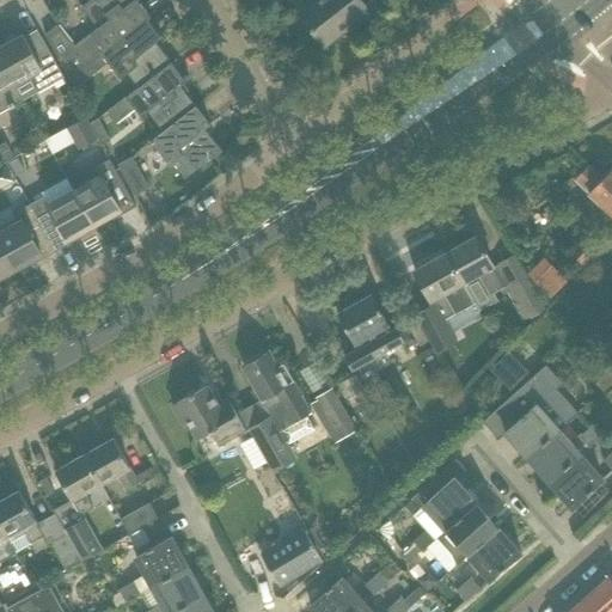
[(104,53),(147,19),(151,17),(136,0),(133,0),(129,2),(127,0),(87,0),(81,6),(98,28),(75,46),(59,24),(46,35),(69,78),(104,53)]
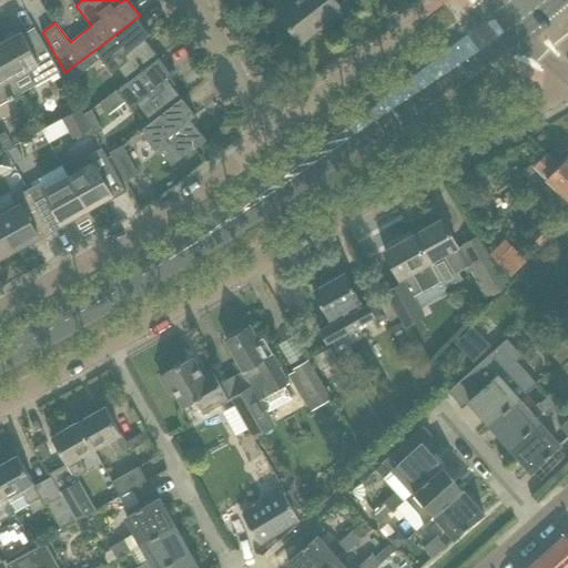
[(341,8),(334,0),(293,0),(277,12),(301,42),(321,27),(320,24),(341,8)]
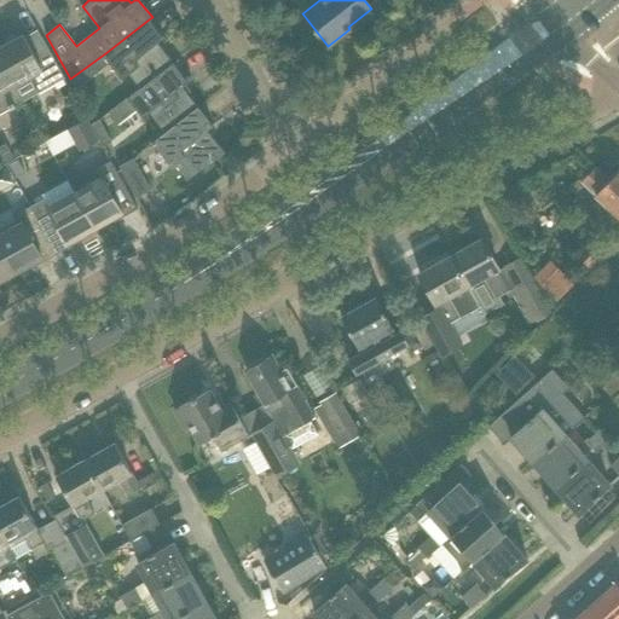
[(163,38),(149,19),(105,53),(70,79),(76,88),(109,63),(121,79),(129,73),(140,87),(173,63),(157,42),(163,38)]
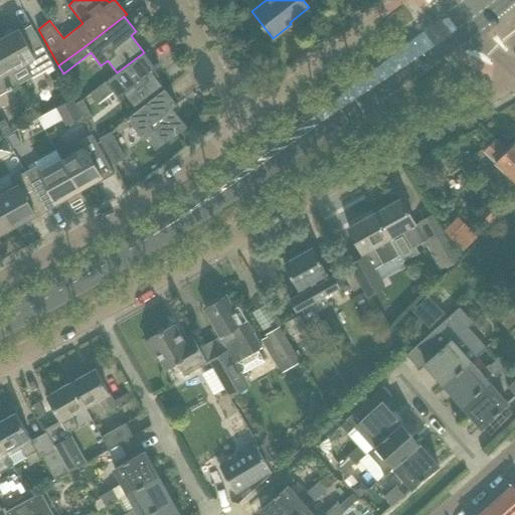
[(49,58),(43,48),(33,30),(23,36),(19,29),(0,39),(0,51),(11,71),(19,84),(53,65),(49,58)]
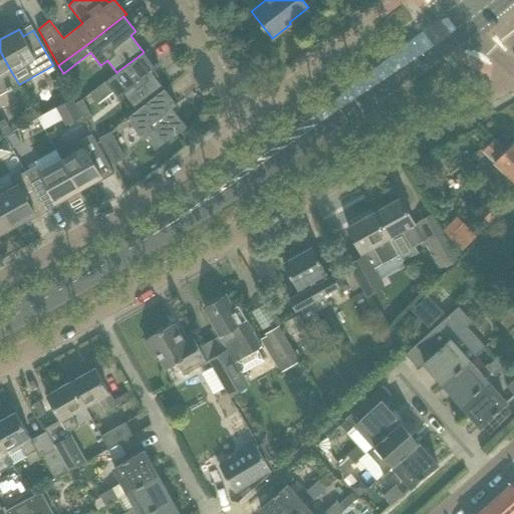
[(11,71),(0,51),(0,94),(19,84),(11,71)]
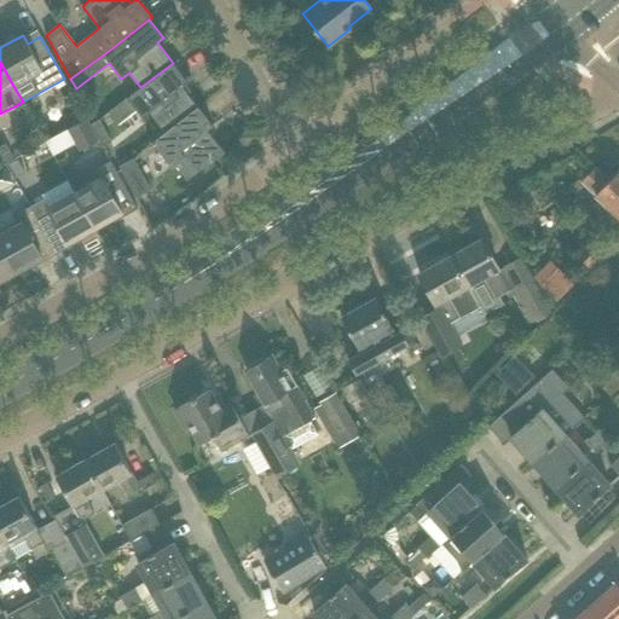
[(173,63),(140,87),(127,98),(109,113),(116,122),(133,108),(142,117),(149,111),(166,132),(198,106),(183,86),(187,82),(173,63)]
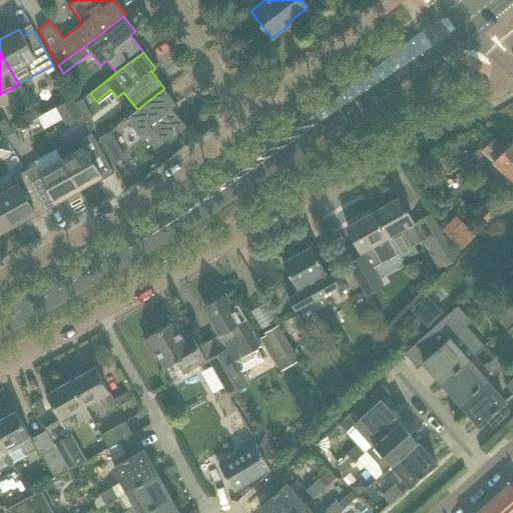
[(164,88),(137,109),(126,117),(142,138),(145,135),(155,149),(176,132),(176,133),(185,126),(171,108),(176,104),(164,88)]
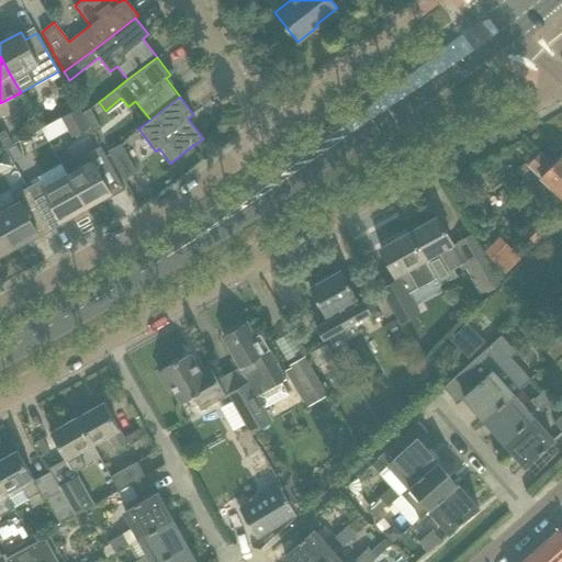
[(89,126),(81,113),(78,107),(62,115),(72,135),(89,126)]
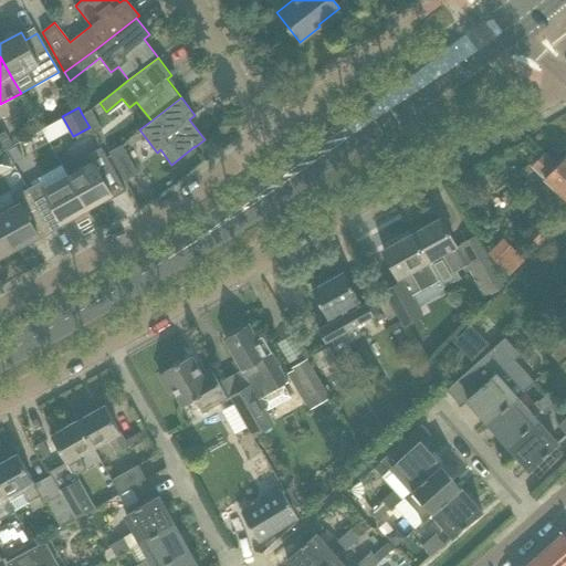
[(102,130),(90,109),(82,114),(90,127),(94,135),(102,130)]
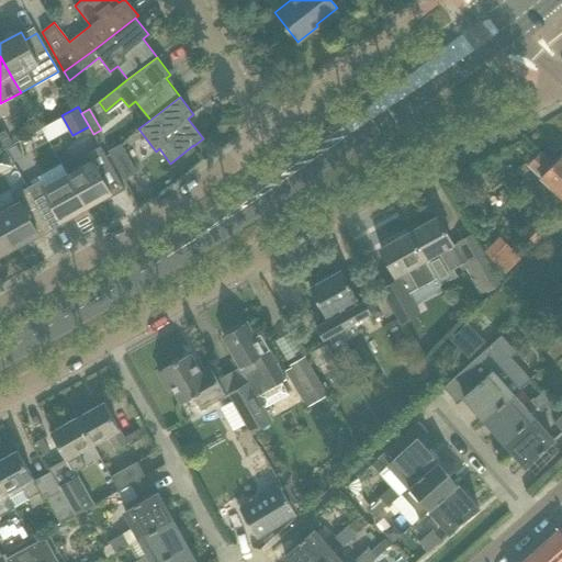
[(4,130),(0,132),(0,138),(4,146),(11,142),(4,130)]
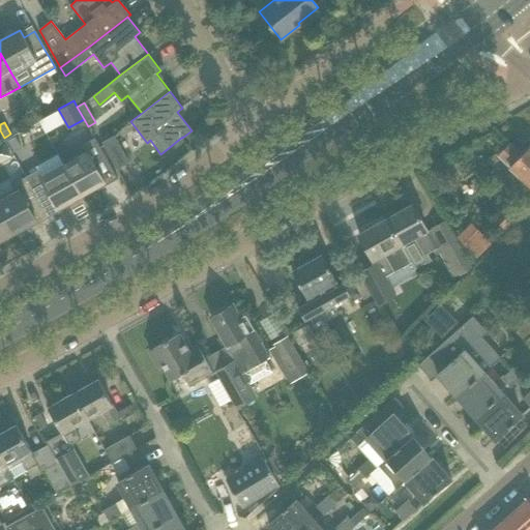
[(130,163),(115,135),(101,142),(117,170),(130,163)]
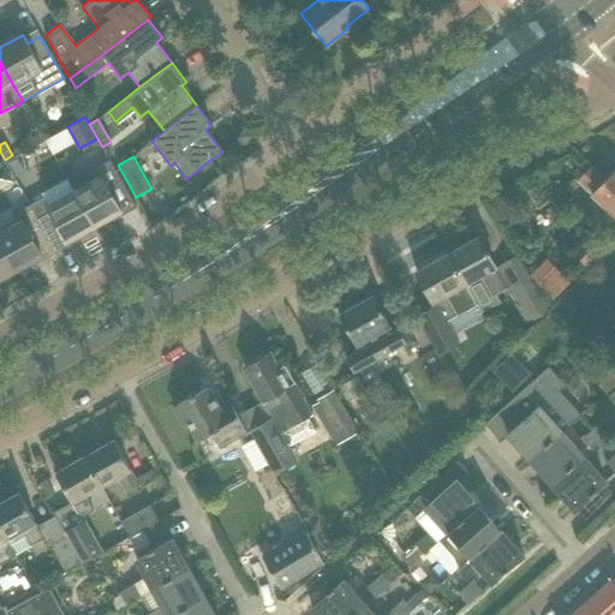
[(136,207),(124,186),(109,160),(95,168),(100,177),(75,191),(94,227),(120,213),(121,215),(136,207)]
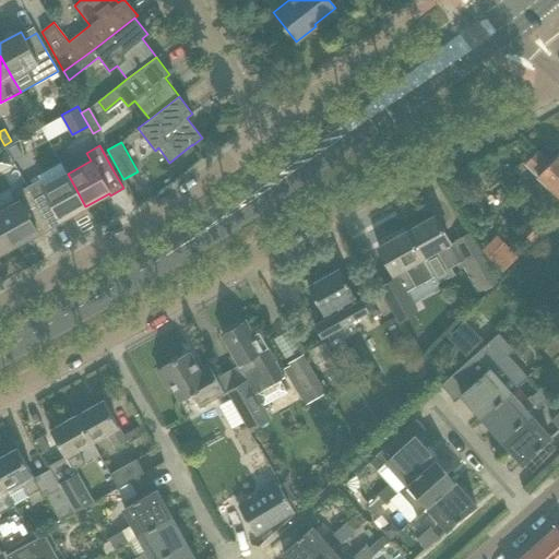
[(4,150),(0,152),(0,170),(12,164),(4,150)]
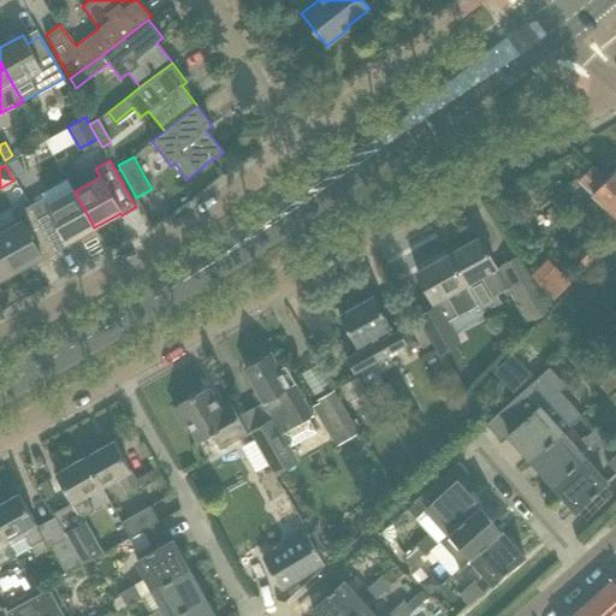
[(580,181),(597,197),(615,215),(615,170),(606,181),(592,167),(580,181)]
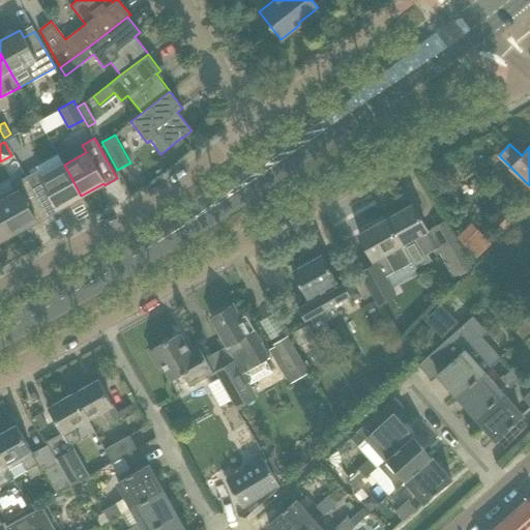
[(81,196),(64,165),(41,177),(37,170),(25,176),(48,216),(60,210),(58,208),(81,196)]
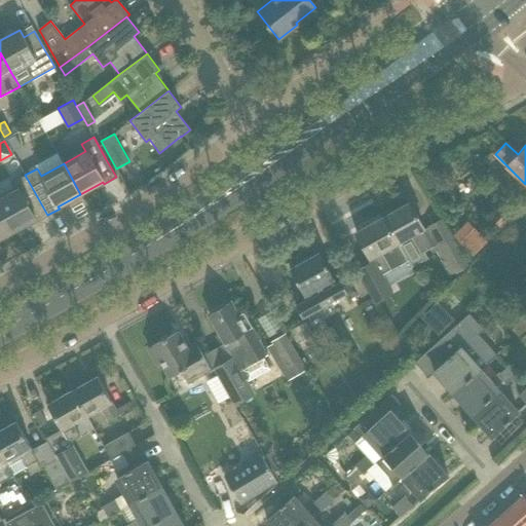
[(47,215),(25,175),(13,182),(17,189),(0,198),(0,209),(12,232),(35,220),(36,222),(47,215)]
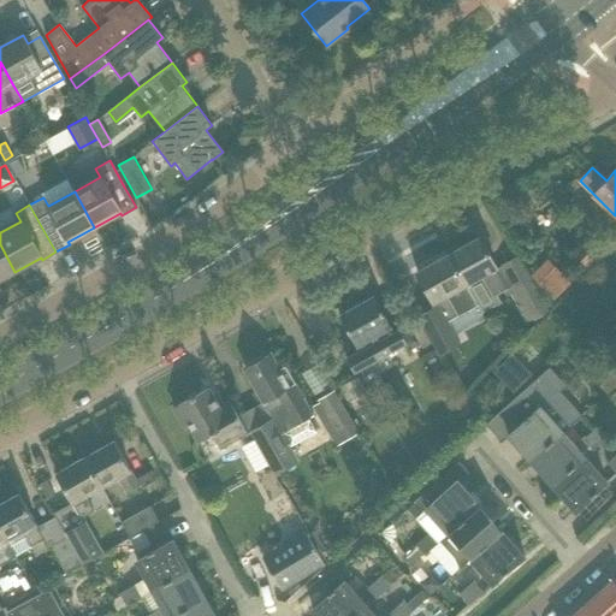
[(497,268),(479,237),(448,254),(467,286),(473,298),(491,289),(495,295),(513,284),(532,318),(546,309),(517,256),(497,268)]
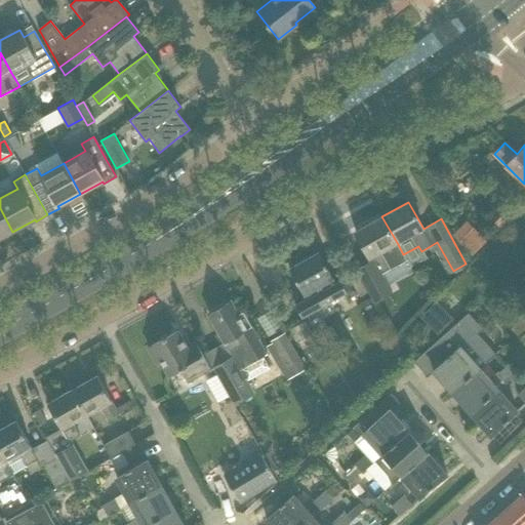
[(0,238),(12,232),(0,208),(0,238)]
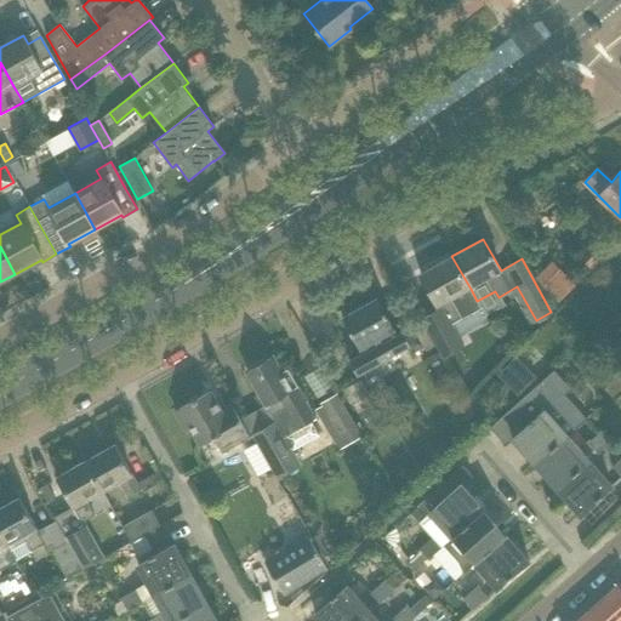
[(461,313),(474,306),(477,311),(480,307),(477,301),(471,289),(451,256),(420,274),(438,306),(438,305),(440,307),(422,318),(445,358),(463,347),(451,324),(462,318),(461,313)]
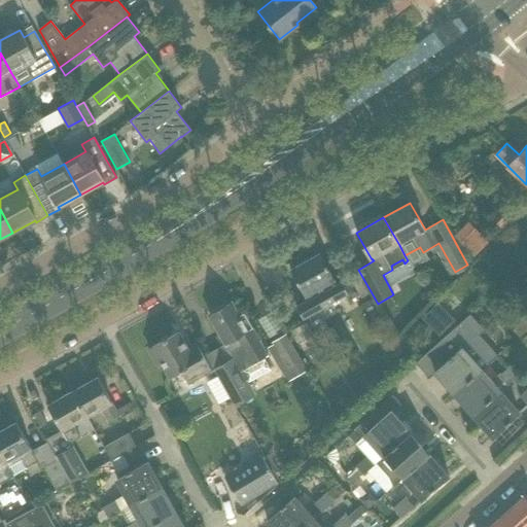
[(473,226),(458,241),(472,256),(488,241),(473,226)]
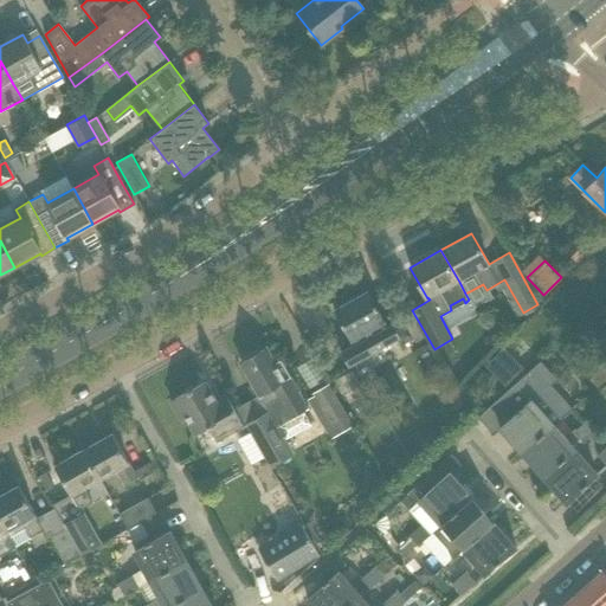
[(385,322),(379,311),(368,291),(334,310),(350,341),(354,339),(356,343),(341,352),(349,366),(400,337),(393,323),(385,327),(382,323),(385,322)]
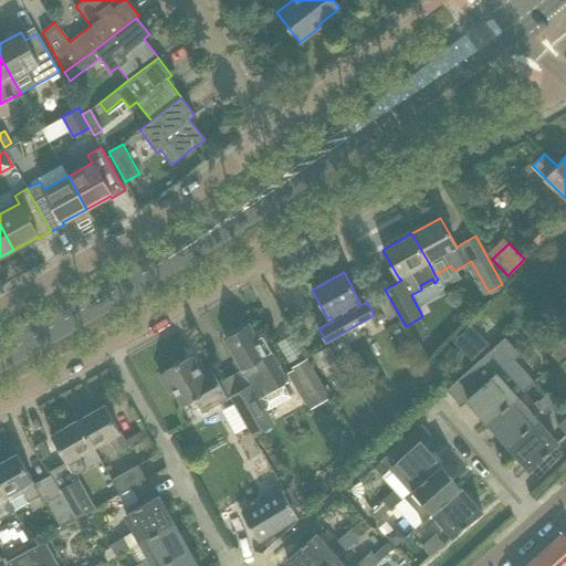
[(287,381),(273,356),(262,336),(257,339),(249,325),(224,338),(243,371),(241,373),(249,386),(229,397),(252,437),(274,425),(259,397),(287,381)]
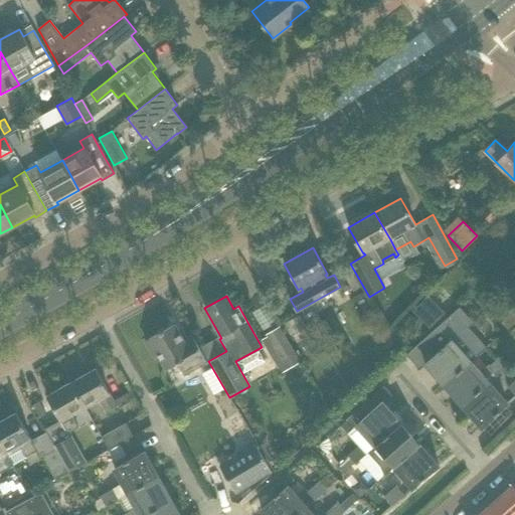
[(427,296),(414,309),(432,326),(446,313),(427,296)]
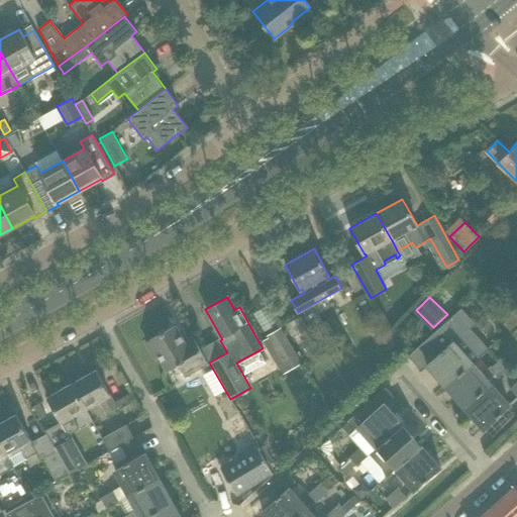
[(511,331),(516,324),(516,306),(511,301),(496,316),(511,331)]
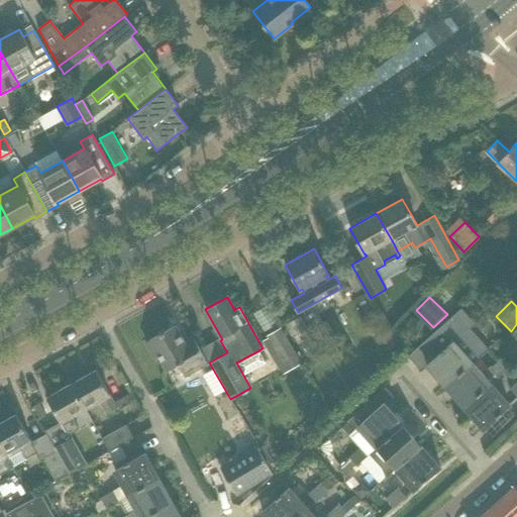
[(462,335),(471,328),(476,324),(461,308),(422,342),(436,357),(426,366),(445,387),(472,364),(472,363),(480,355),(462,335)]
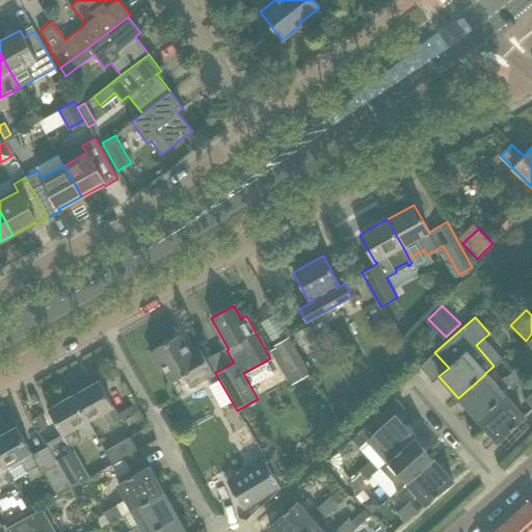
[(309,326),(293,336),(300,348),(317,339),(309,326)]
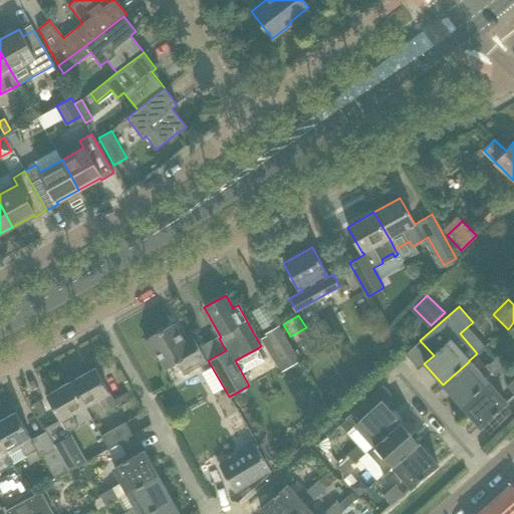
[(158,332),(145,340),(154,356),(158,354),(166,368),(177,361),(184,373),(206,361),(192,335),(183,340),(174,324),(164,329),(163,327),(157,330),(158,332)]
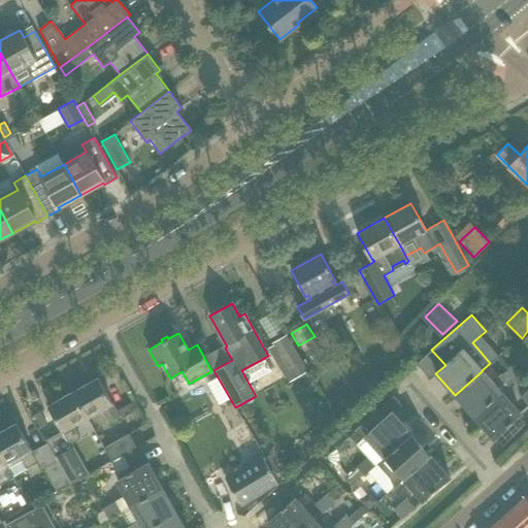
[(273,342),(288,368),(300,361),(286,335),(273,342)]
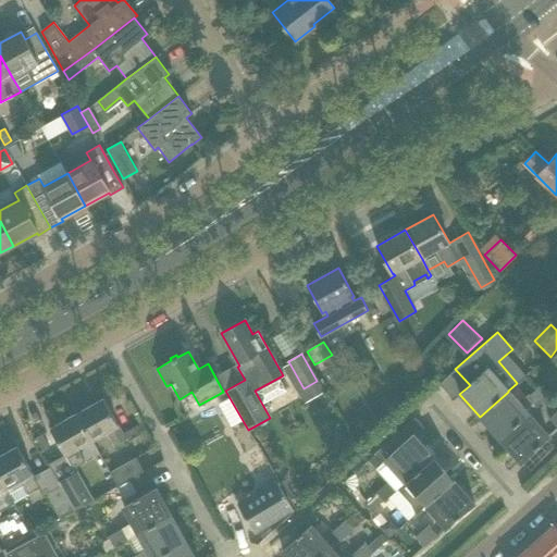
[(529,394),(519,403),(508,392),(480,417),(499,438),(528,413),(551,394),(542,384),(530,396),(529,394)]
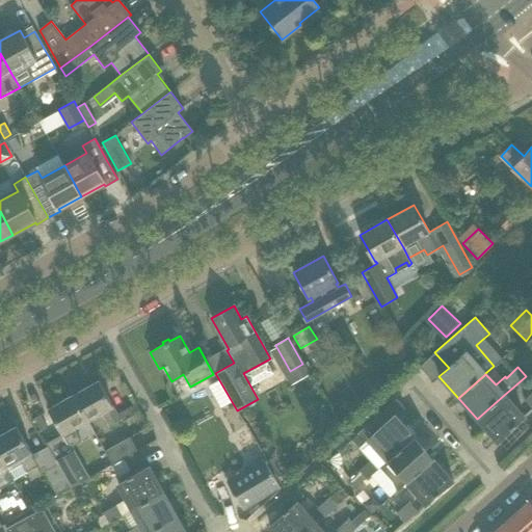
[(99,380),(73,394),(87,420),(99,414),(101,413),(108,426),(121,420),(122,422),(139,411),(135,404),(127,409),(117,415),(99,380)]
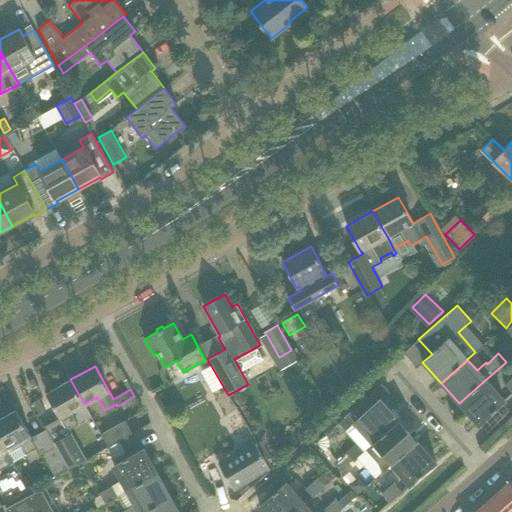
[(60,418),(44,427),(46,430),(55,447),(68,469),(85,460),(68,430),(77,425),(70,412),(81,406),(84,404),(70,379),(46,393),(55,410),(60,418)]
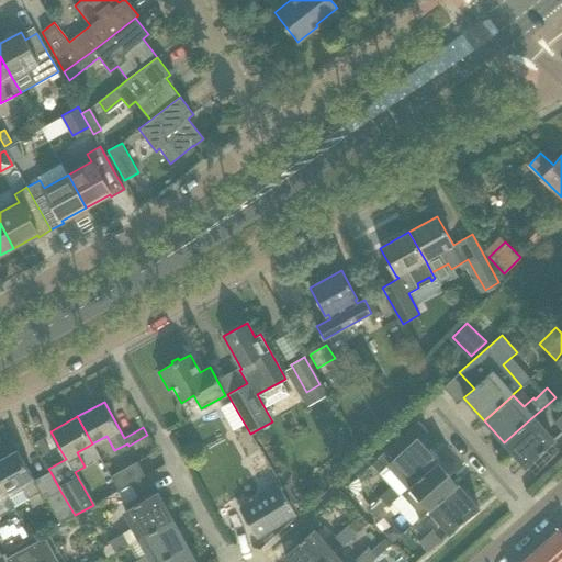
[(553,440),(538,424),(532,417),(504,442),(525,465),(553,440)]
